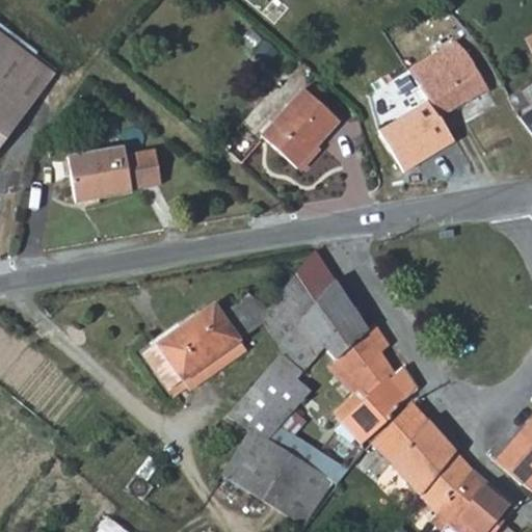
[(54,75),(0,34),(0,148),(48,83),(54,75)]
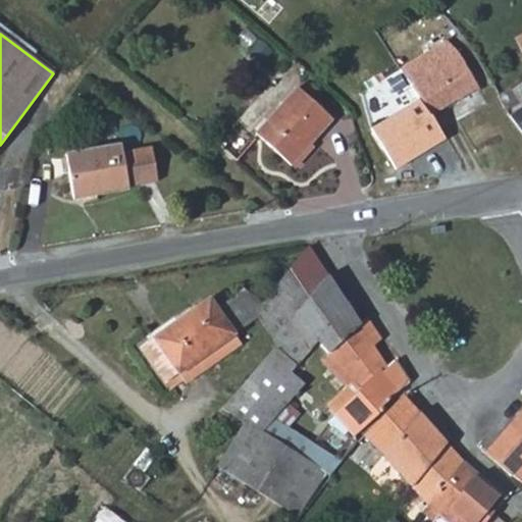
[(459,54),(447,44),(399,69),(410,88),(428,115),(459,95),(460,97),(479,89),(459,54)]
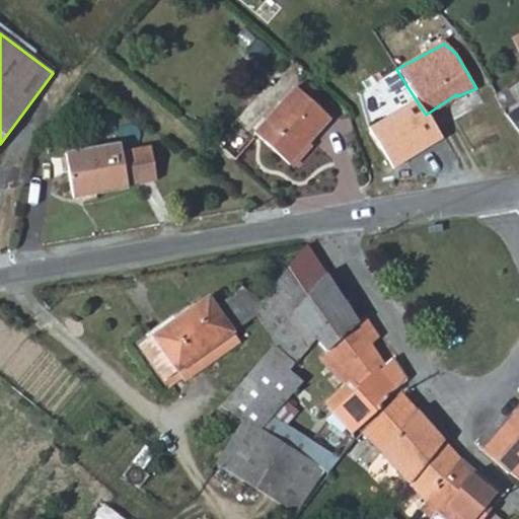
[(53,73),(47,81),(57,89),(66,76),(56,68),(53,73)]
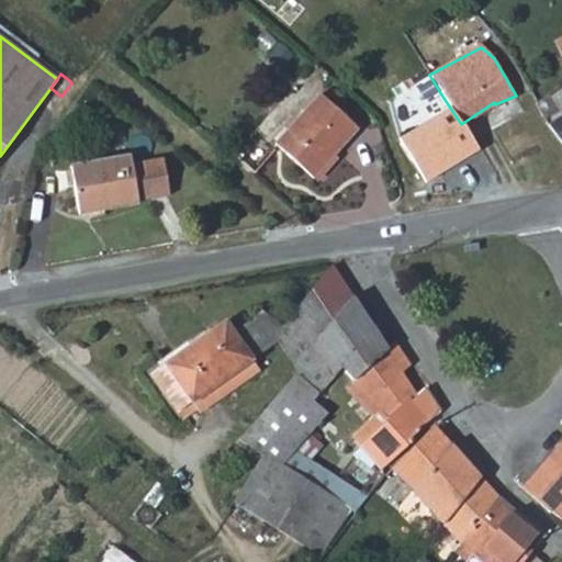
[(429,75),(389,101),(404,120),(415,114),(441,94),(429,75)]
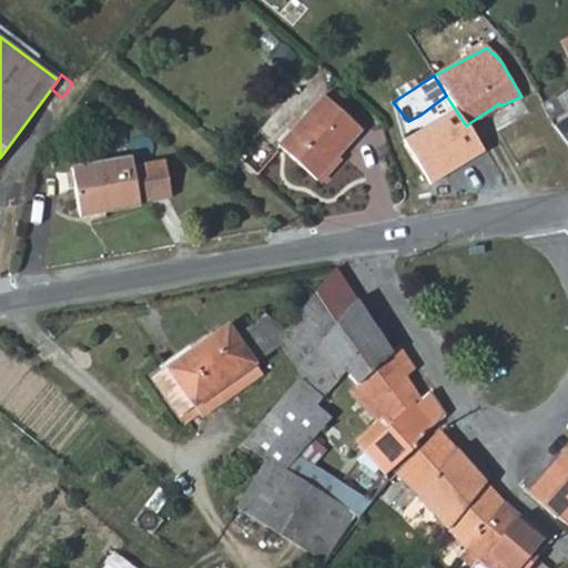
[(419,115),(439,143),(466,125),(446,95),(419,115)]
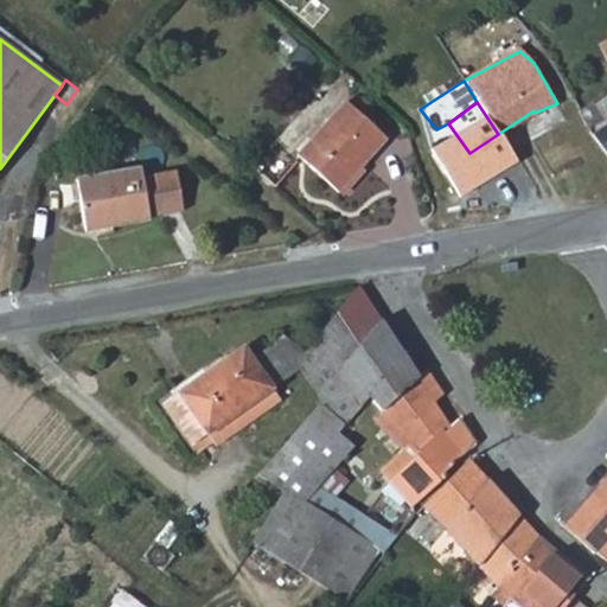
[(385,140),(345,103),(324,127),(362,167),(385,140)]
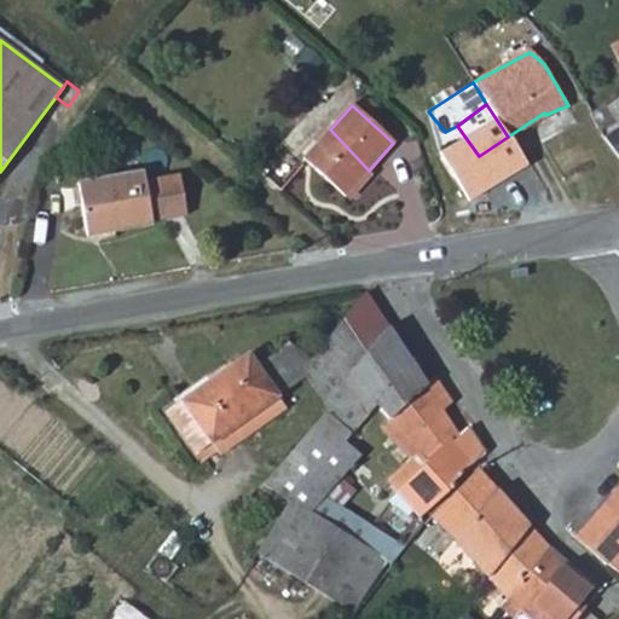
[(590,114),(600,131),(614,122),(605,105),(590,114)]
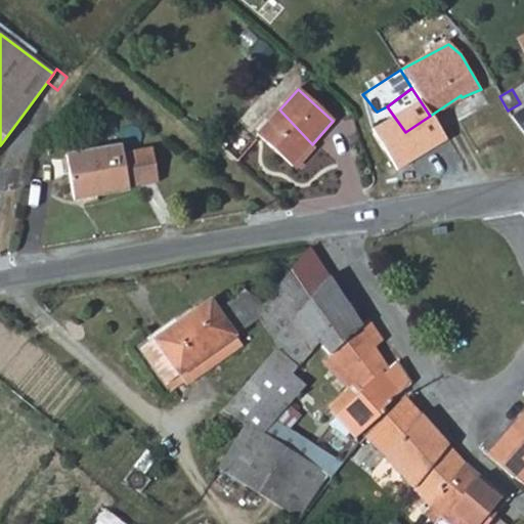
[(394,140),(405,132),(387,106),(377,112),(394,140)]
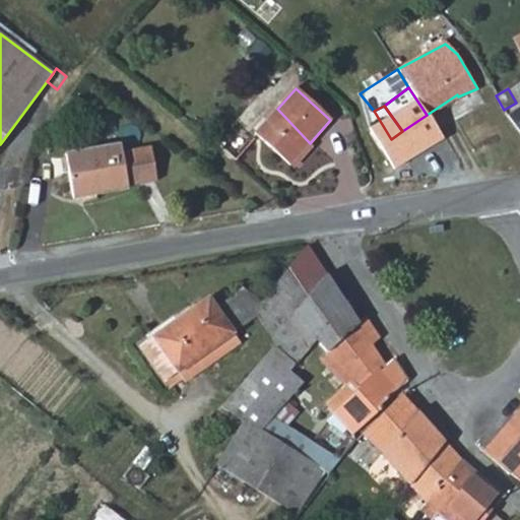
[(310,143),(277,109),(254,135),(289,166),(310,143)]
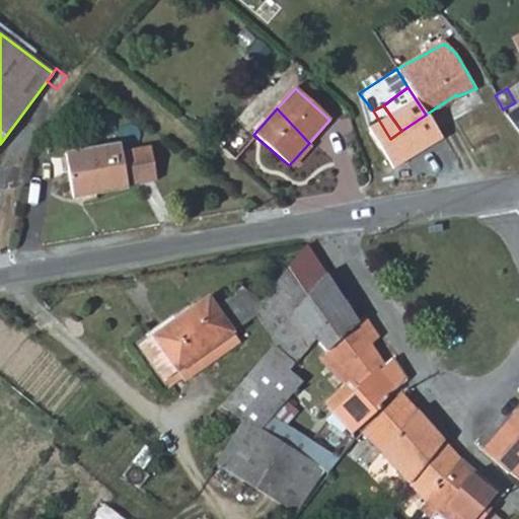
[(121,146),(66,155),(74,199),(129,189),(121,146)]
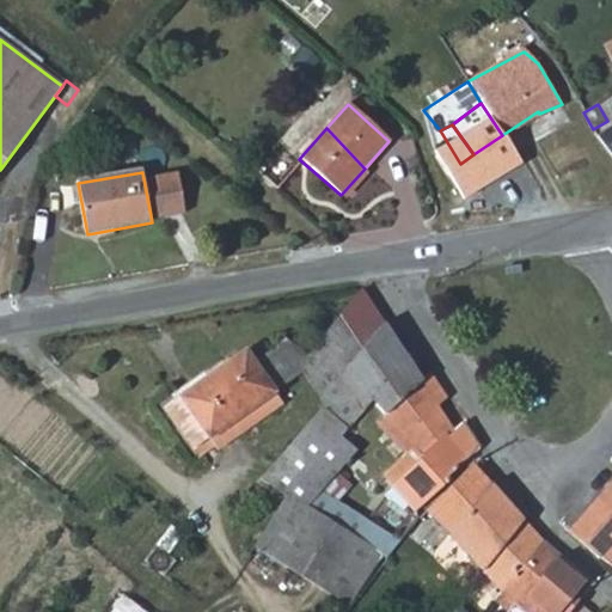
[(330,409),(346,430),(375,399),(428,454),(450,435),(457,430),(439,404),(422,379),(362,288),(298,363),(304,371),(330,409)]
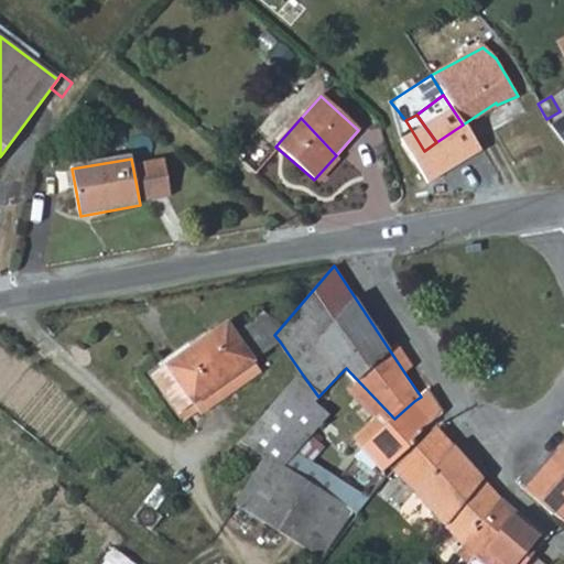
[(280,342),(274,335),(261,316),(234,335),(225,323),(164,367),(191,405),(205,396),(246,367),(280,342)]
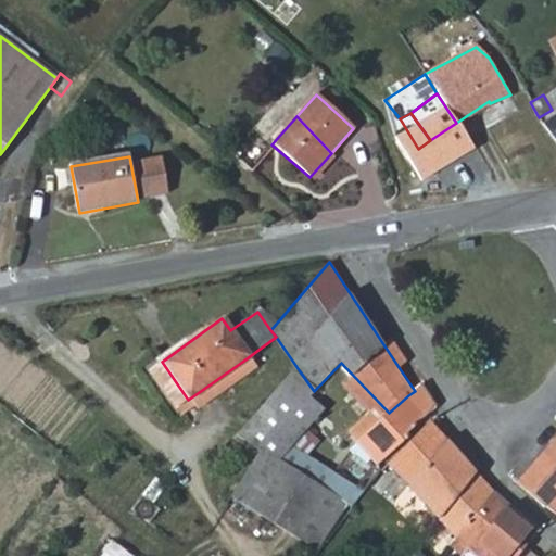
[(394,337),(383,344),(399,367),(408,362),(394,337)]
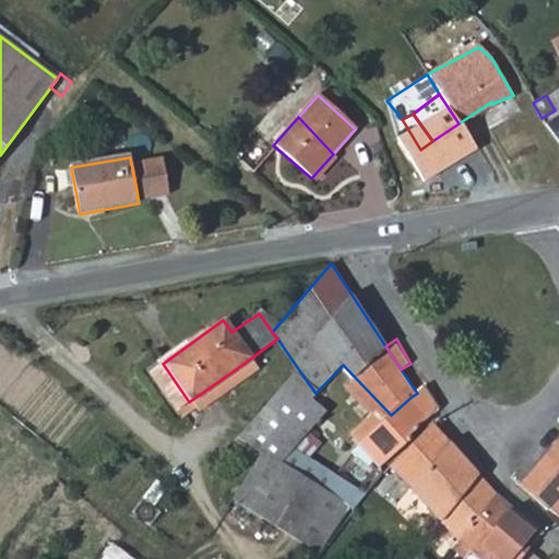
[(249,372),(244,364),(203,392),(209,401),(249,372)]
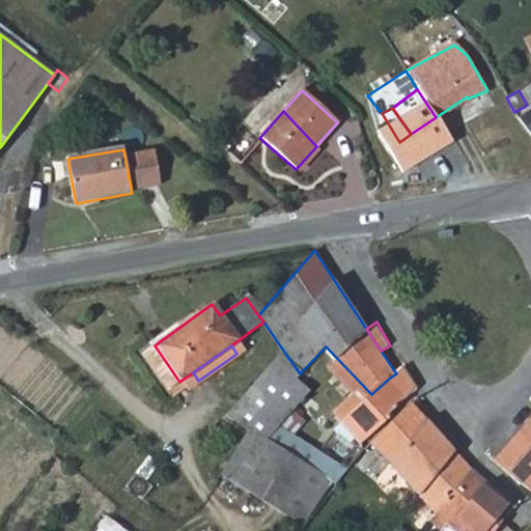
[(286,355),(243,404),(261,416),(280,395),(289,385),(300,373),(286,355)]
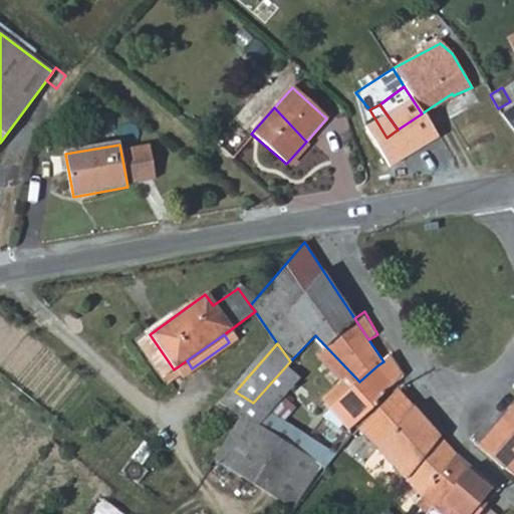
[(390,356),(383,361),(377,365),(394,383),(404,375),(390,356)]
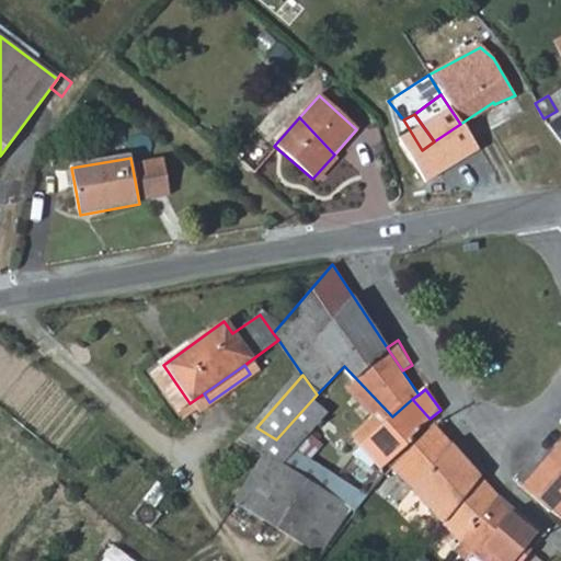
[(392,416),(362,443),(382,466),(411,439),(409,436),(430,419),(412,399),(392,416)]
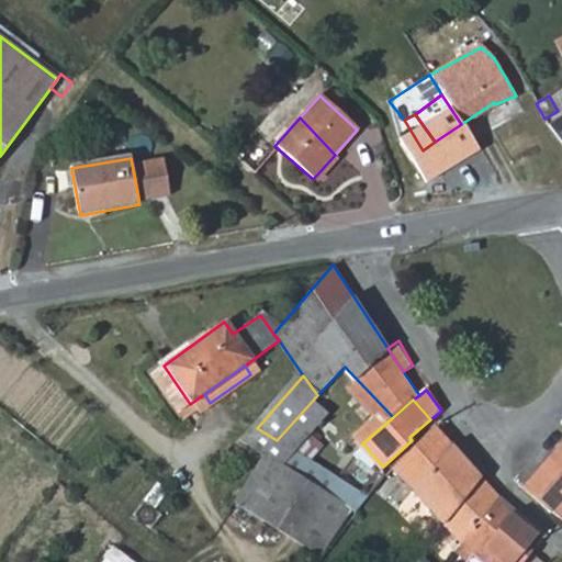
[(296,418),(313,431),(322,420),(306,407),(296,418)]
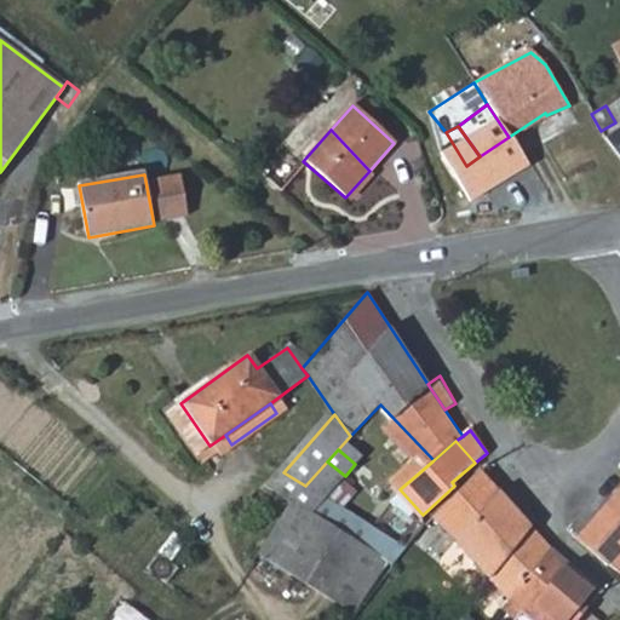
[(323,499),(345,476),(327,461),(305,486),(306,487),(296,500),(350,537),(357,529),(323,499)]
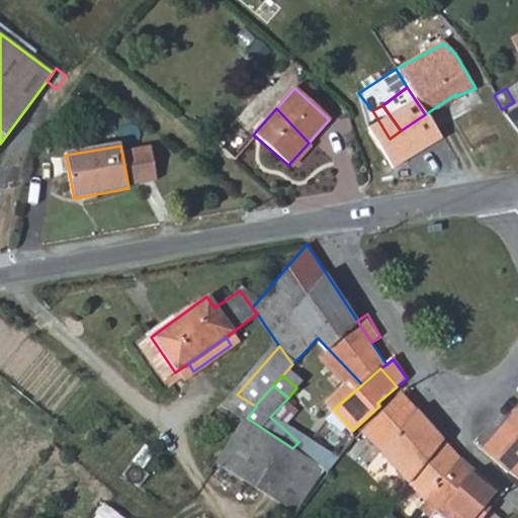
[(401,392),(364,433),(380,451),(416,408),(401,392)]
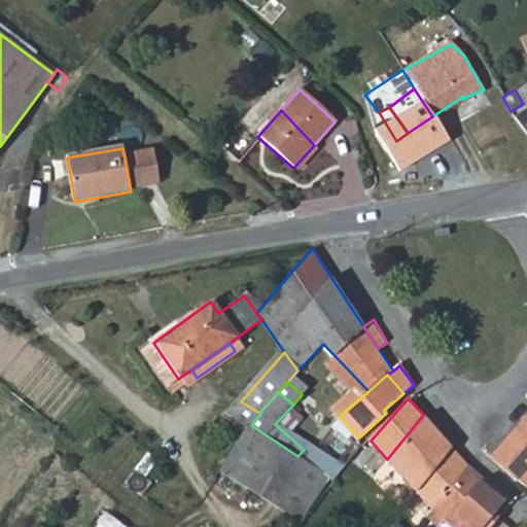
[(387,459),(433,506),(467,463),(423,415),(387,459)]
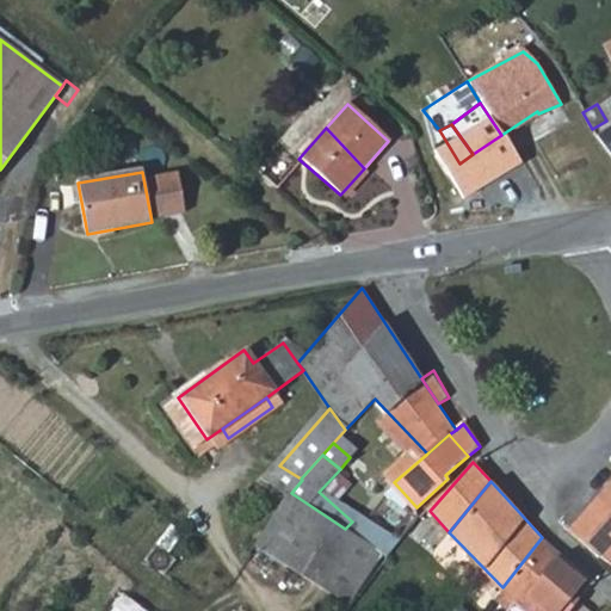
[(598,559),(600,556),(610,565),(610,492),(605,487),(567,530),(598,559)]
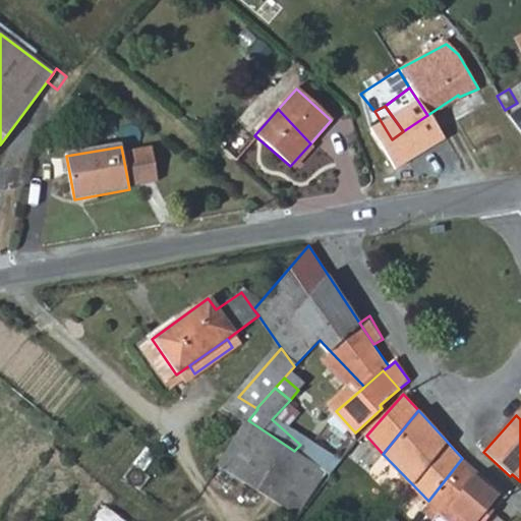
[(294,451),(248,420),(226,446),(295,506),(327,470),(294,451)]
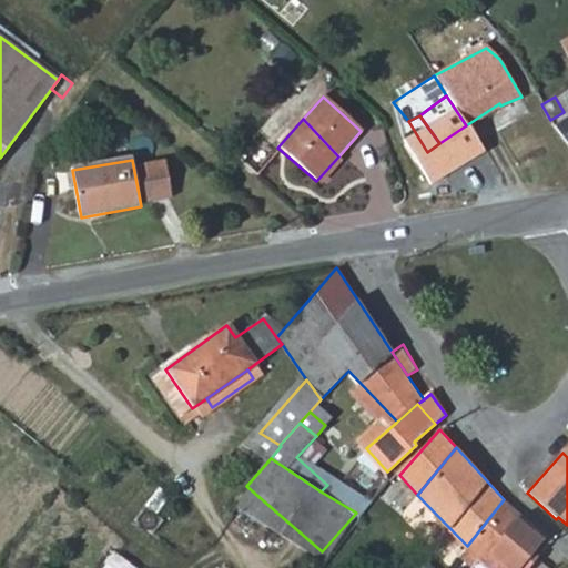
[(369,498),(347,477),(334,490),(357,511),(369,498)]
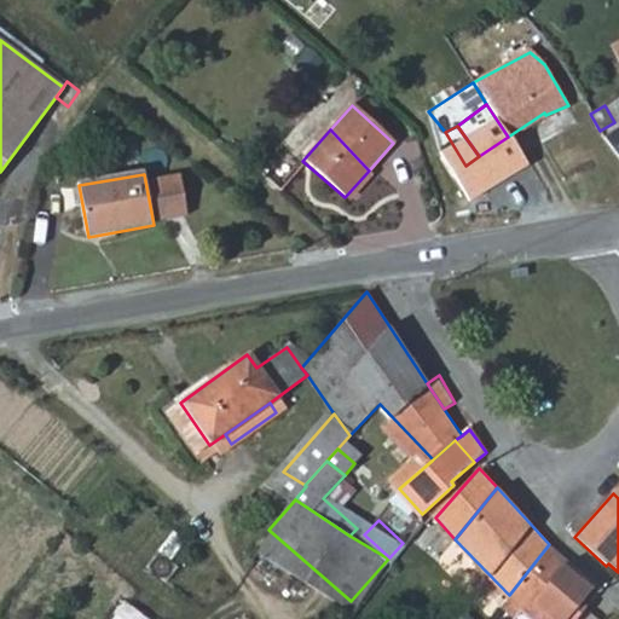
[(388,559),(389,557),(364,534),(357,528),(350,536),(388,559)]
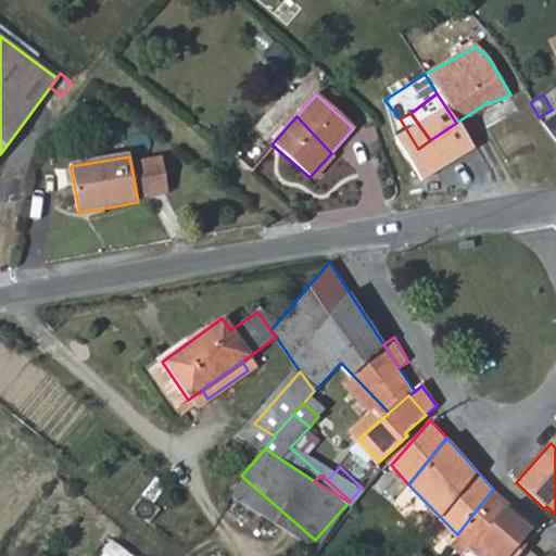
[(515,555),(535,529),(493,489),(457,534),(456,536),(477,555),(515,555)]
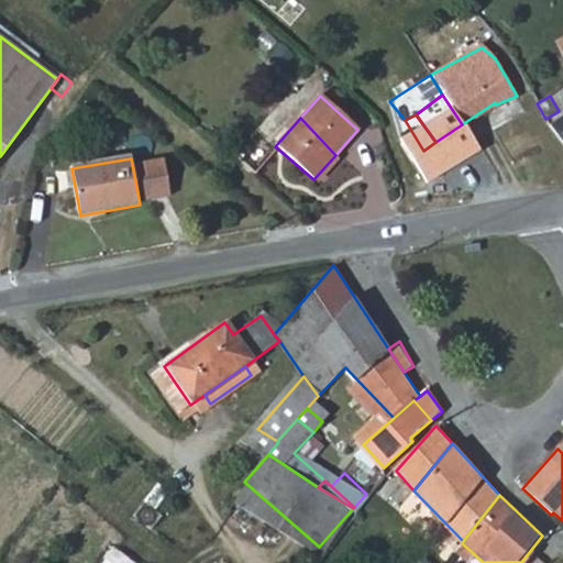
[(99,562),(129,562),(110,549),(99,562)]
